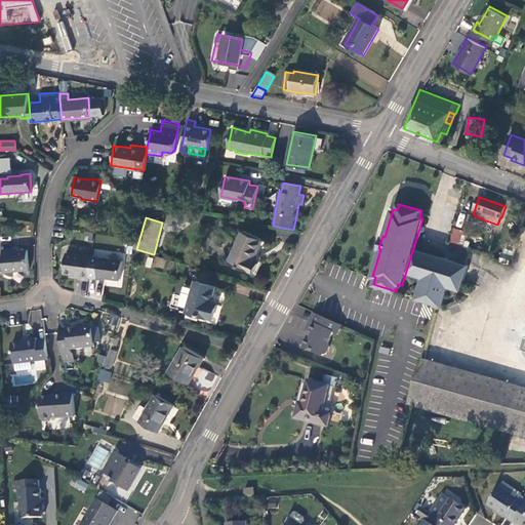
[(245,228),(231,260),(254,271),(259,260),(254,257),(265,236),(245,228)]
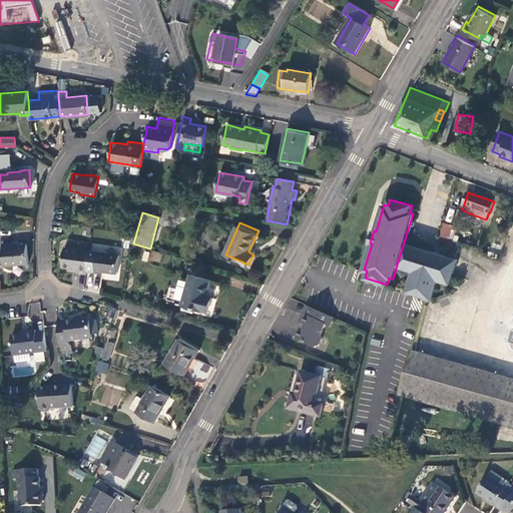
[(456,228),(443,222),(439,238),(451,243),(456,228)]
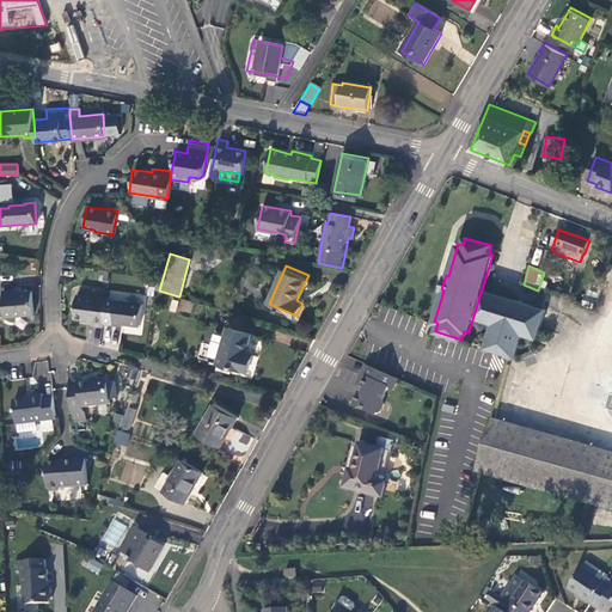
[(495,293),(482,289),(475,312),(495,318),(485,348),(514,356),(522,334),(536,338),(545,310),(505,297),(495,293)]
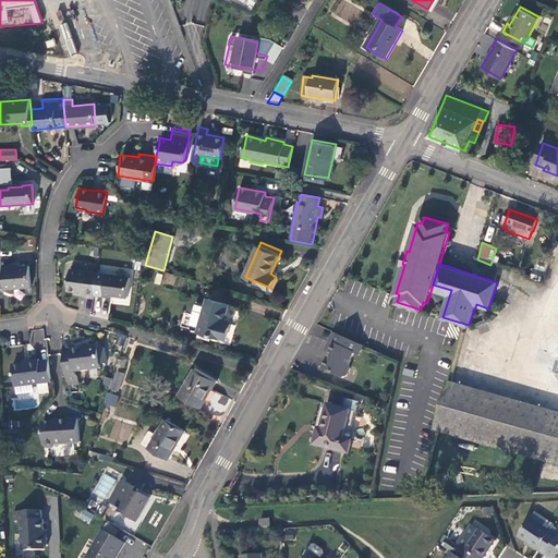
[(28,287),(27,266),(10,267),(10,265),(1,265),(3,289),(28,287)]
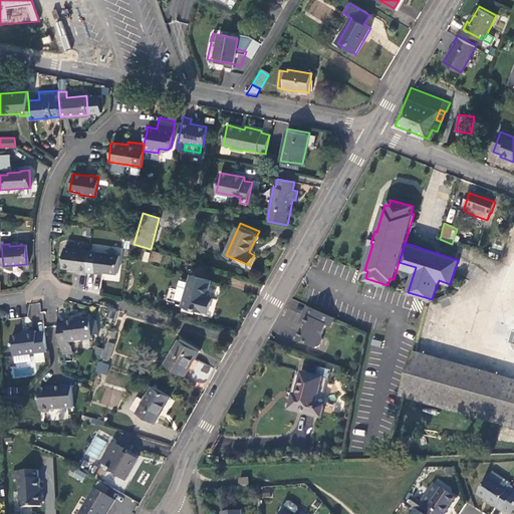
[(77,273),(86,274),(86,271),(89,251),(65,248),(62,267),(78,269),(77,273)]
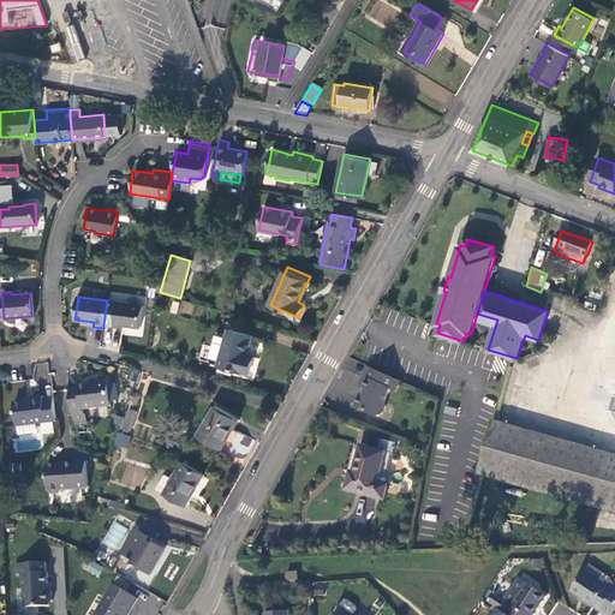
[(143,305),(107,300),(103,324),(123,327),(123,324),(141,327),(143,305)]
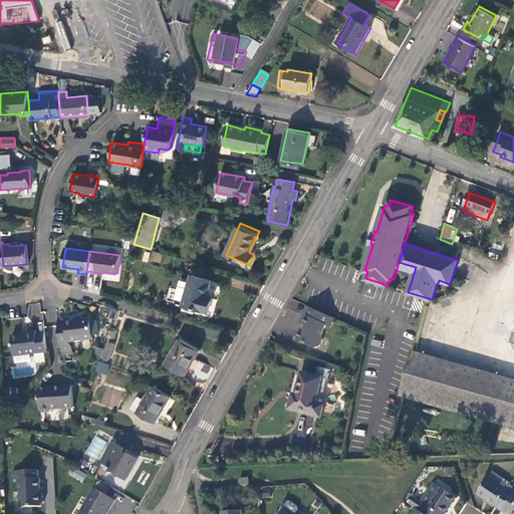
[(151,252),(150,261),(161,262),(162,253),(151,252)]
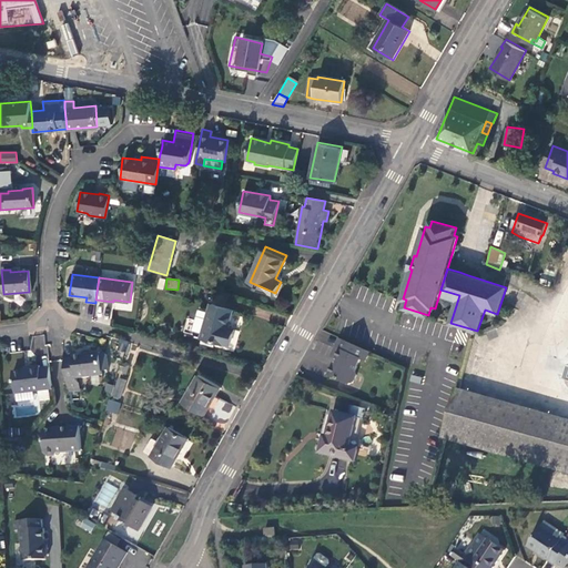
[(235,310),(212,303),(202,337),(230,345),(235,327),(230,326),(235,310)]
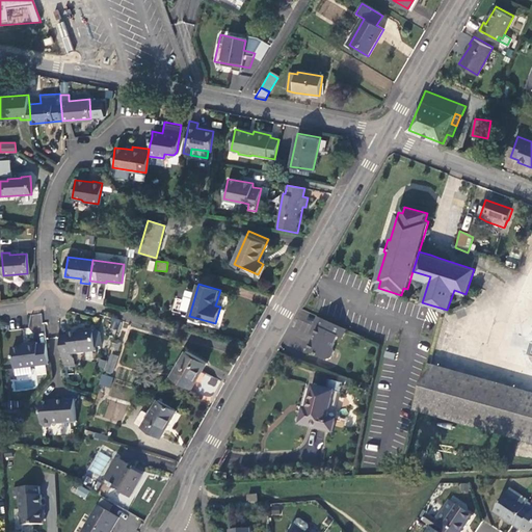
[(88,299),(104,300),(104,285),(89,285),(88,299)]
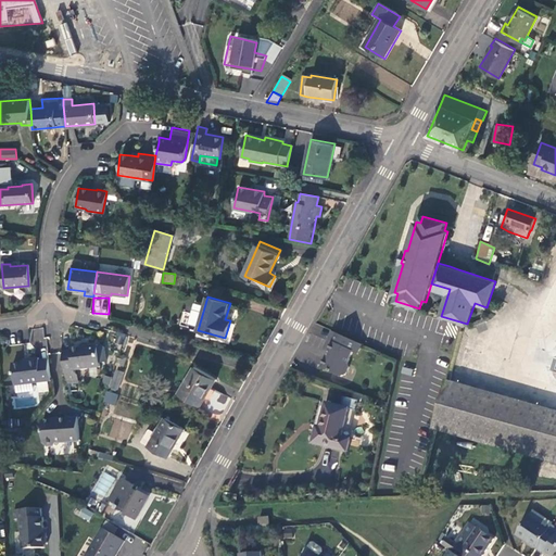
[(330,342),(335,333),(329,331),(326,340),(330,342)]
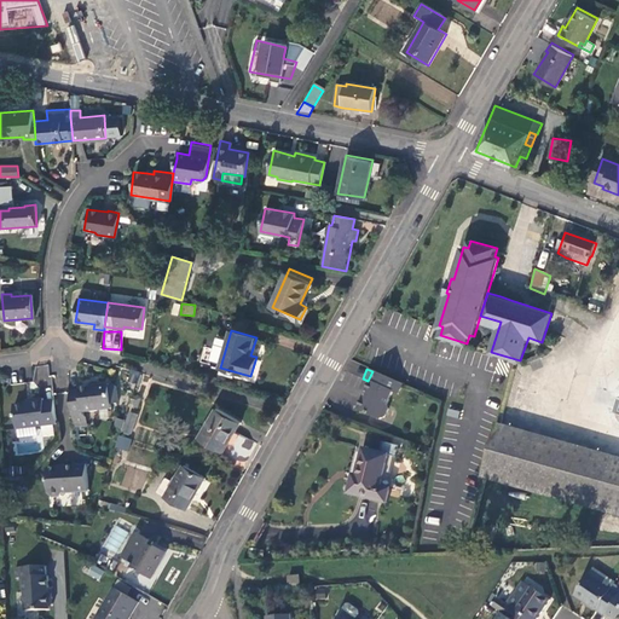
[(394,394),(399,382),(372,371),(368,381),(363,379),(360,385),(358,389),(363,392),(356,411),(376,420),(377,418),(381,416),(385,409),(383,404),(388,392),(394,394)]
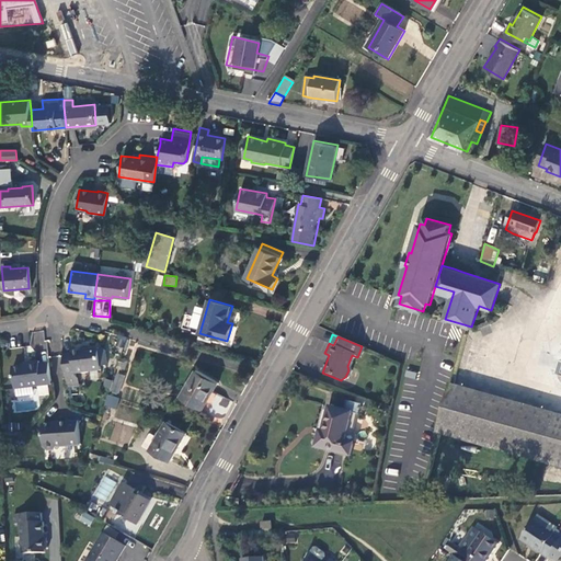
[(72,355),(64,356),(66,377),(76,376),(76,374),(78,374),(105,370),(105,367),(107,365),(106,352),(103,350),(99,351),(99,348),(88,350),(87,351),(72,352),(72,355)]
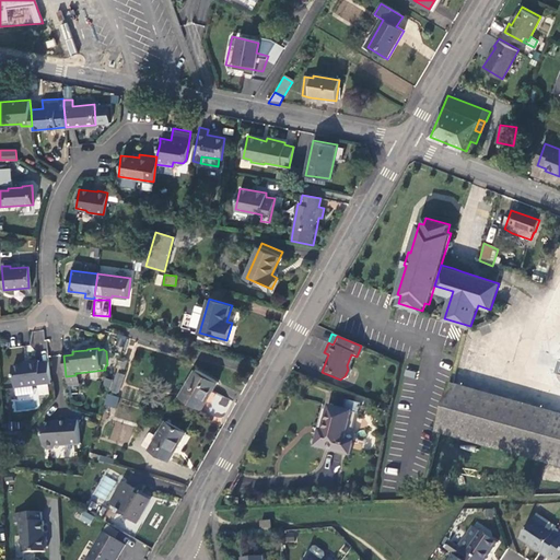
[(14,387),(51,384),(49,362),(39,363),(38,360),(28,362),(28,365),(12,366),(14,387)]
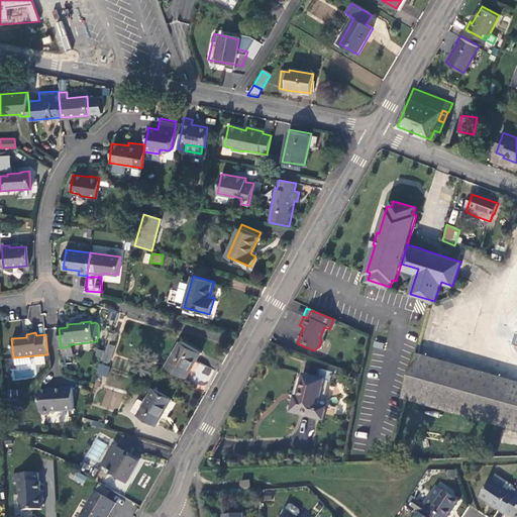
[(183,339),(168,365),(188,377),(203,351),(183,339)]
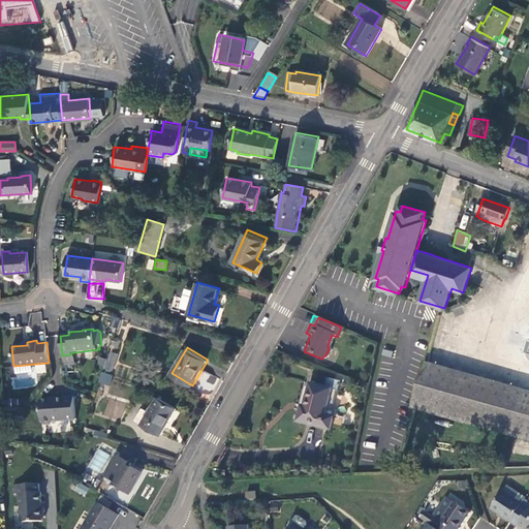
[(63,365),(75,364),(73,352),(71,352),(71,354),(62,355),(63,365)]
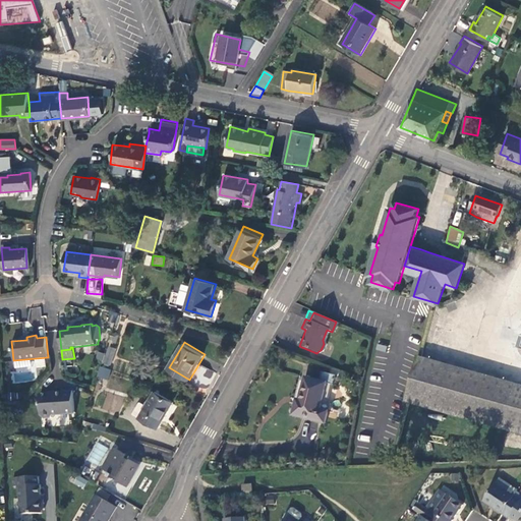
[(116,351),(110,349),(106,363),(112,365),(116,351)]
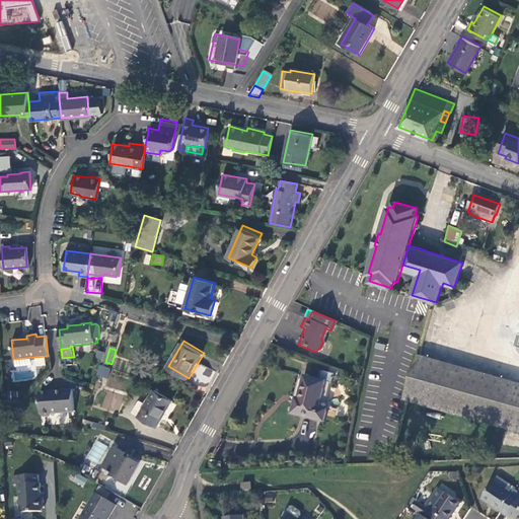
[(518,383),(419,355),(418,356),(404,399),(518,433),(518,383)]
